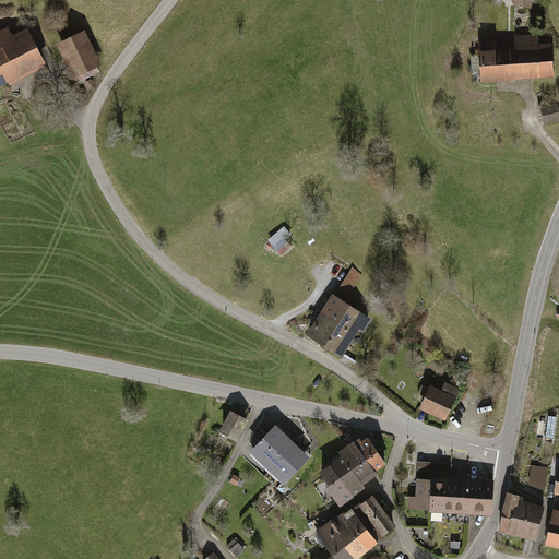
[(0,32),(0,85),(6,83),(8,87),(44,70),(24,31),(10,38),(6,30),(0,32)]
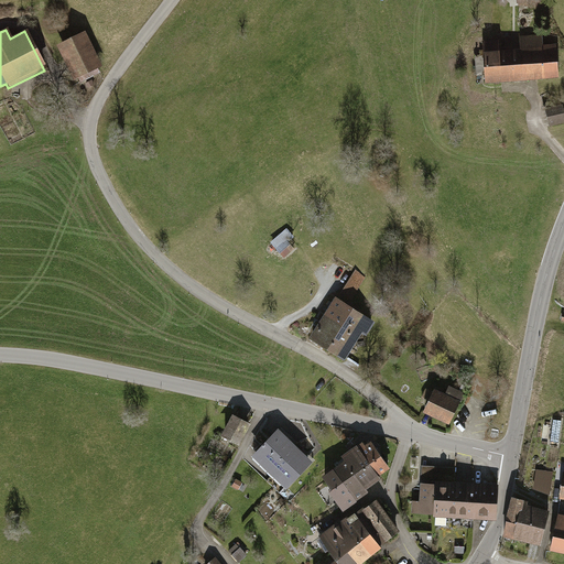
[(52,47),(71,80),(100,65),(82,32),(52,47)]
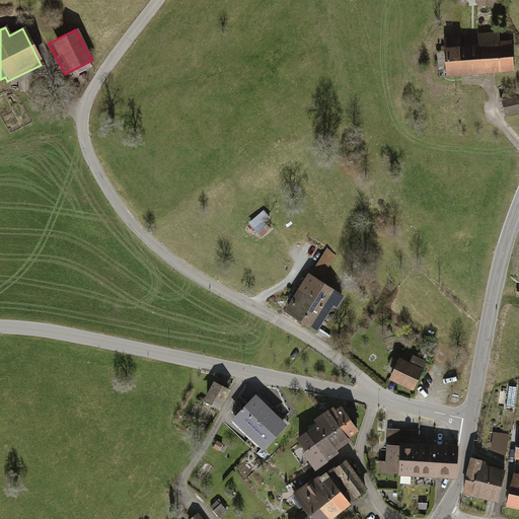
[(437,50),(439,78),(511,73),(509,42),(498,43),(497,32),(475,34),(476,47),(457,48),(456,39),(440,40),(440,49),(437,50)]
